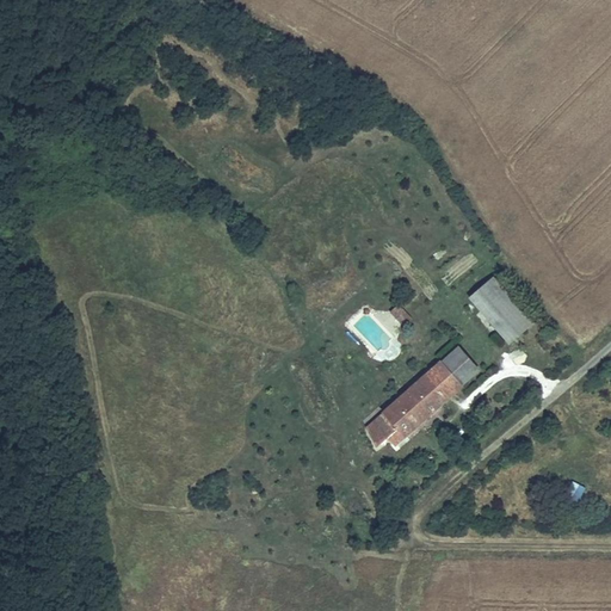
[(495,276),(470,297),(510,344),(535,323),(495,276)]
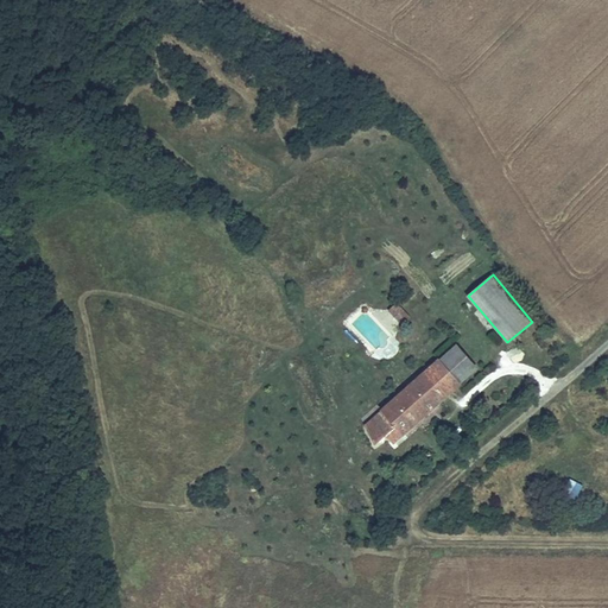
[(398,325),(409,318),(397,302),(386,309),(398,325)]
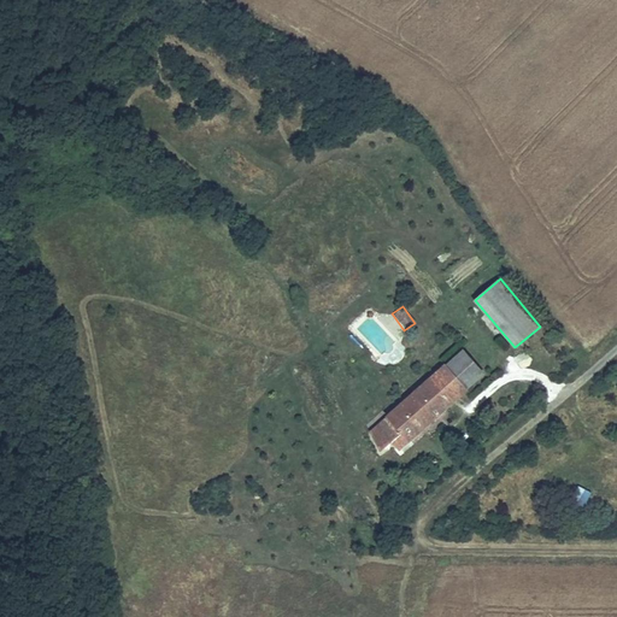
[(462,350),(452,358),(474,383),(485,375),(462,350)]
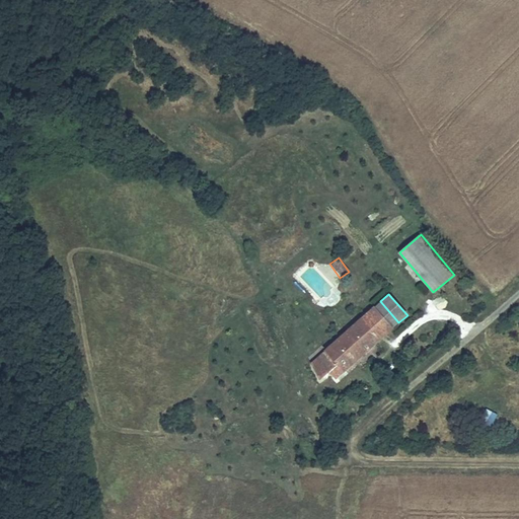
[(398,322),(380,301),(318,357),(329,372),(334,369),(339,375),(398,322)]
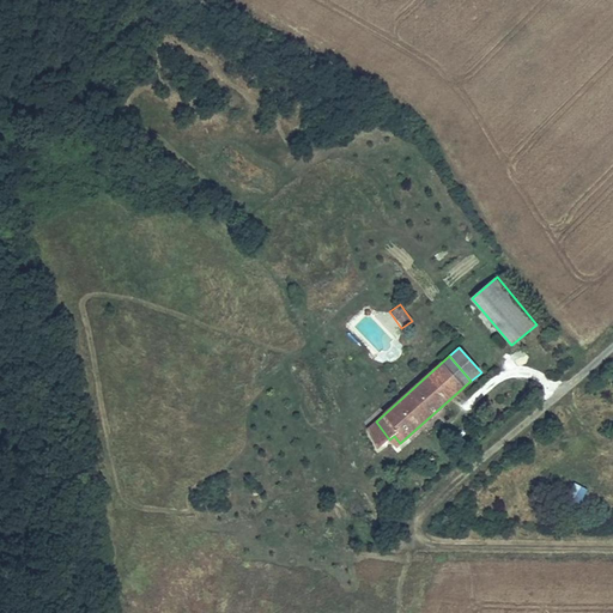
[(569,501),(582,503),(587,487),(572,484),(569,501)]
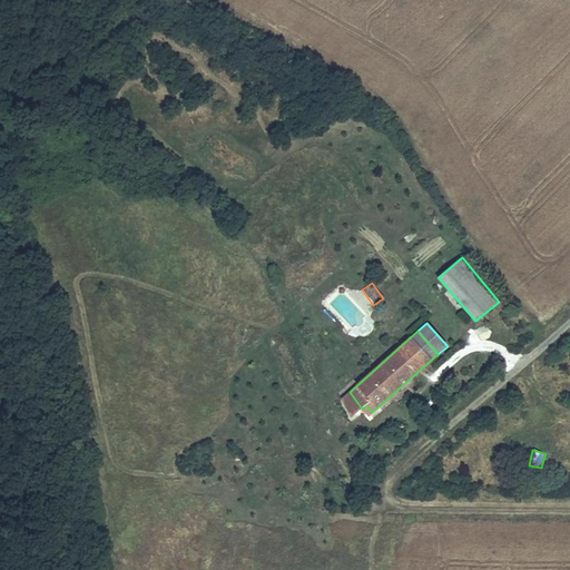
All buildings are outlined.
